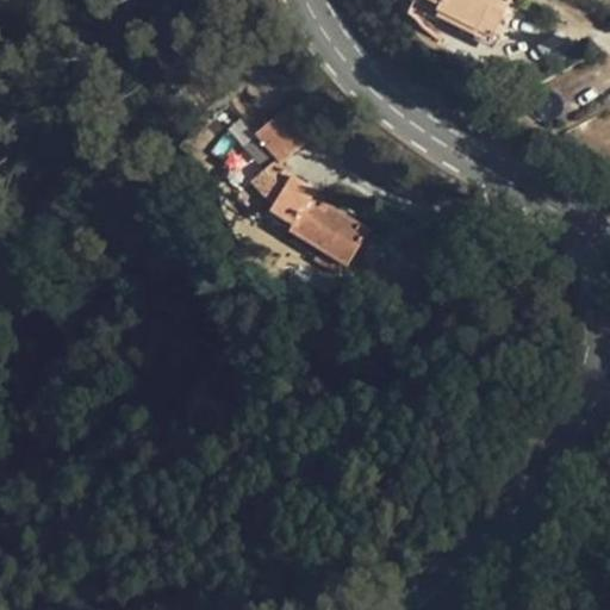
[(424,0),(439,7),(436,12),(477,31),(481,19),(497,26),(510,0),(509,0),(424,0)]
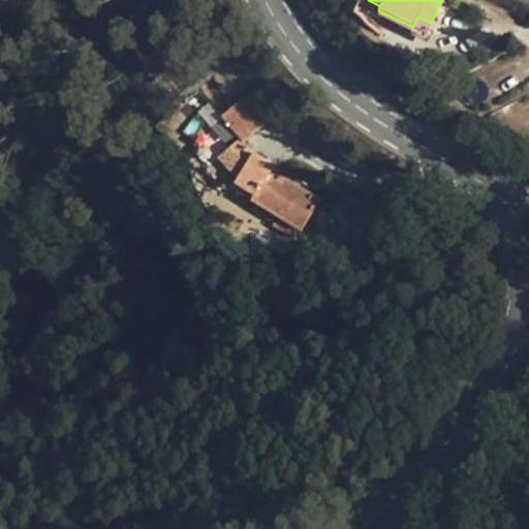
[(431,23),(417,17),(413,27),(426,34),(431,23)]
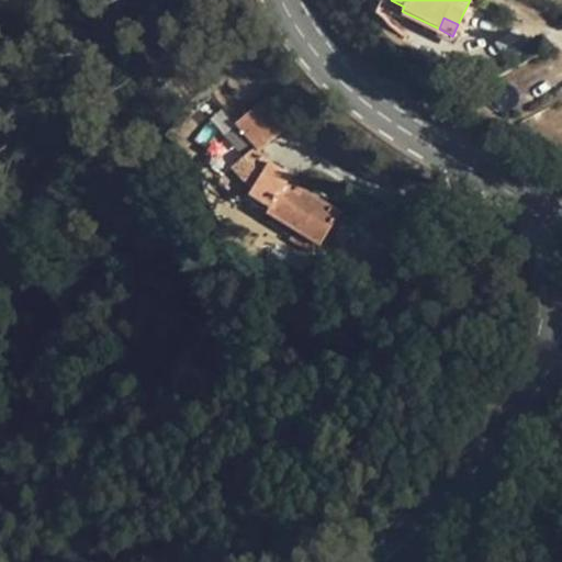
[(259,153),(293,122),(269,94),(235,125),(259,153)]
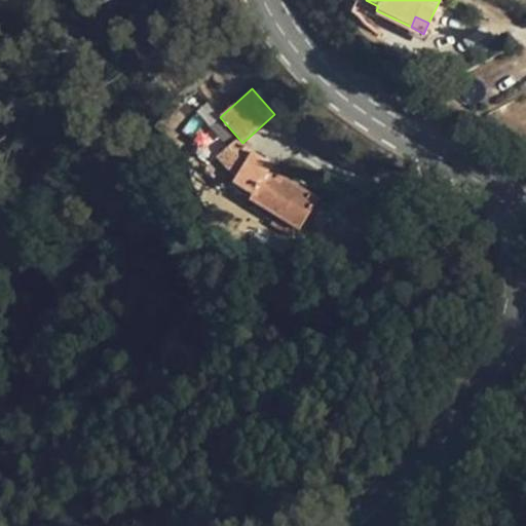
[(272,166),(251,153),(232,184),(254,197),(252,201),(275,216),(300,231),(318,198),(270,170),(272,166)]
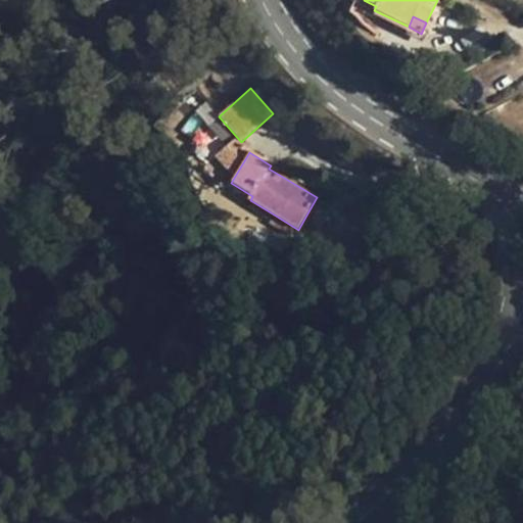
[(298,230),(274,215),(269,224),(292,239),(298,230)]
